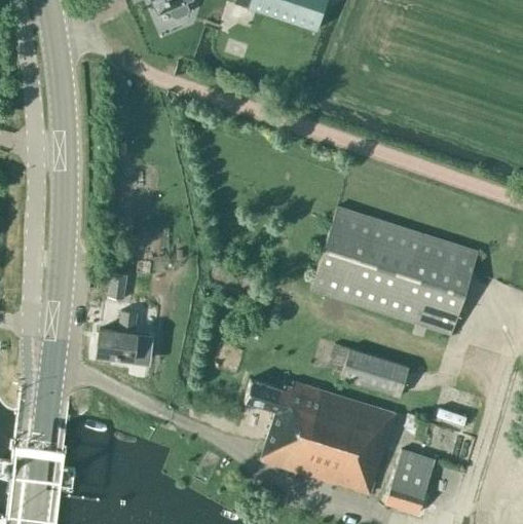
[(152,0),(159,15),(171,10),(173,16),(178,19),(188,13),(190,9),(188,3),(193,1),(192,0),(152,0)]
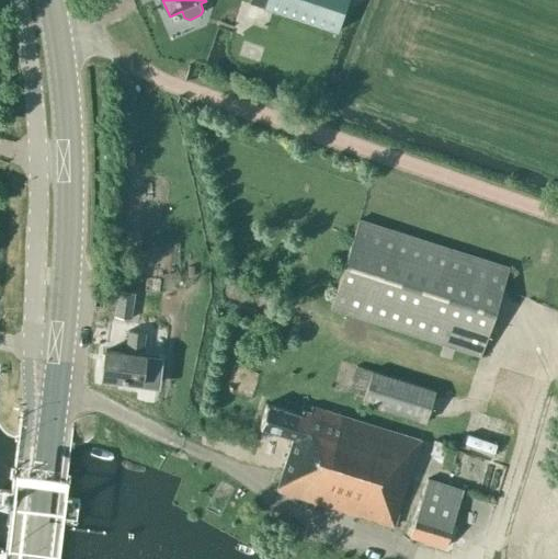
[(248,0),(248,3),(281,13),(272,40),(306,50),(310,38),(323,42),(328,27),(336,0),(248,0)]
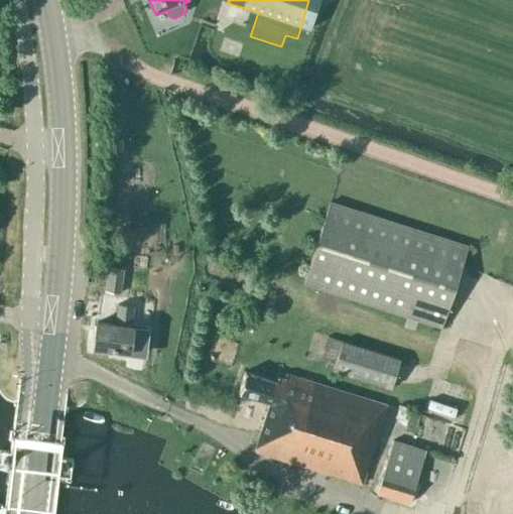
[(333,203),(305,284),(442,329),(469,247),(333,203)]
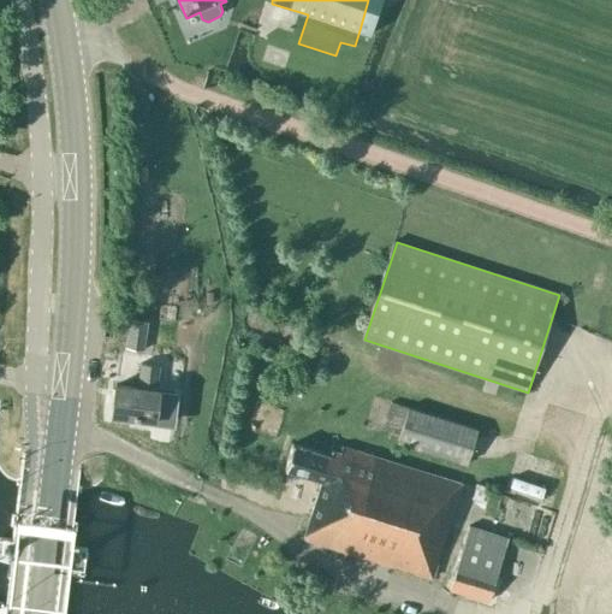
[(131,319),(128,350),(146,352),(148,322),(131,319)]
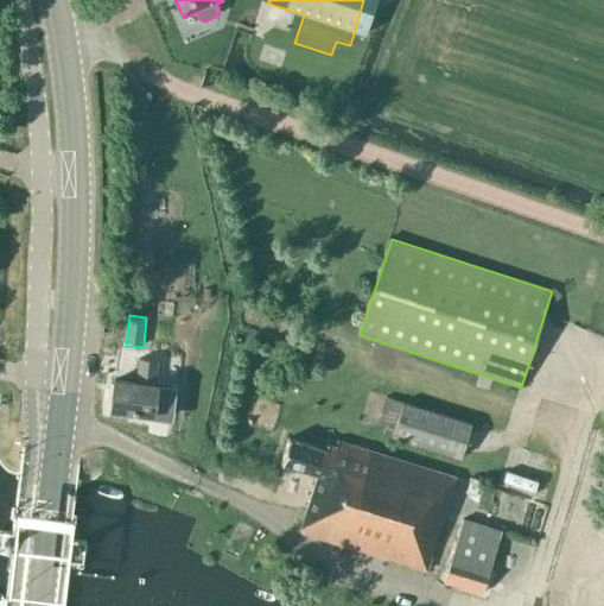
[(115,382),(112,412),(154,417),(157,386),(154,385),(157,361),(139,359),(137,384),(115,382)]
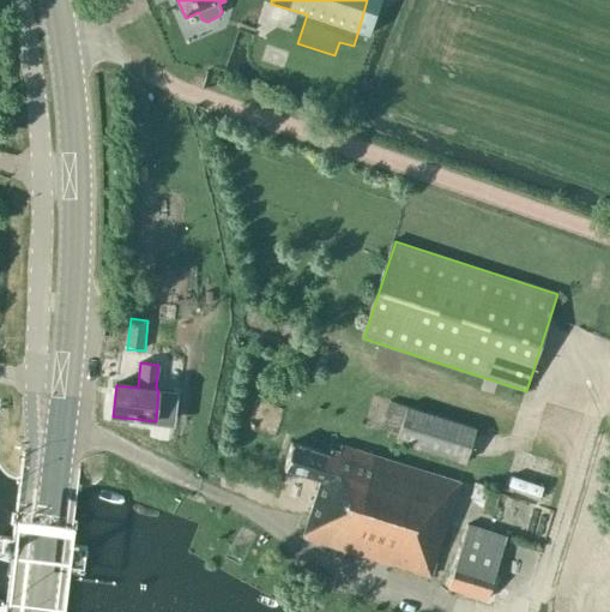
[(478,430),(406,409),(397,444),(469,465),(478,430)]
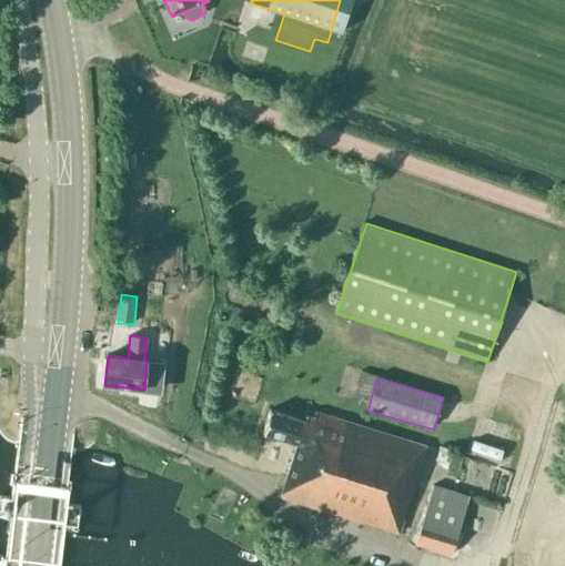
[(298,444),(286,481),(282,497),(401,534),(429,447),(319,413),(320,407),(351,416),(357,394),(318,382),(305,421),(272,410),(264,434),(298,444)]
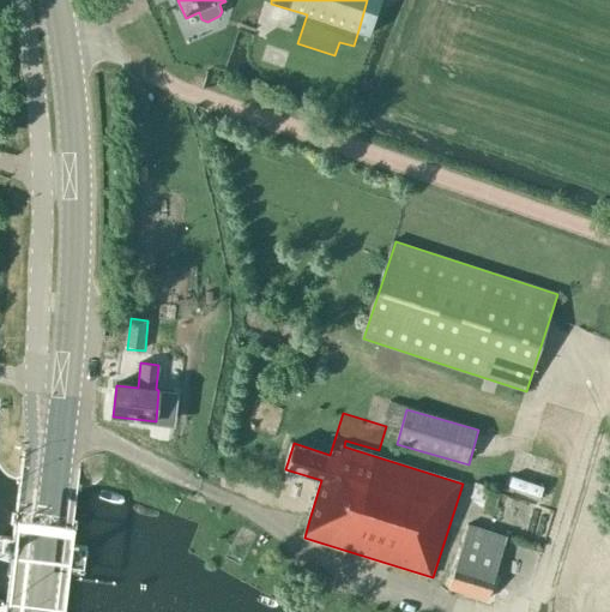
[(503,477),(483,471),(475,499),(495,507),(503,477)]
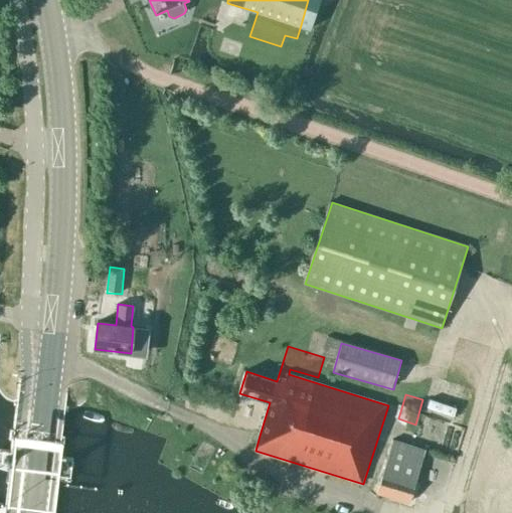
[(428,451),(394,441),(378,493),(410,504),(428,451)]
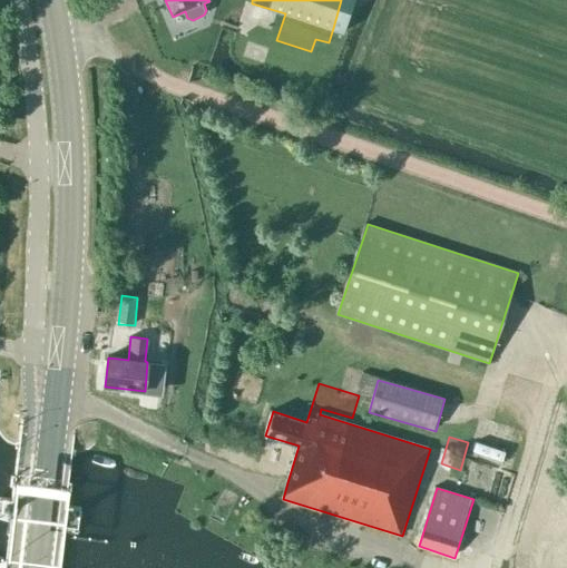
[(2,517),(74,532),(78,516),(6,500),(2,517)]
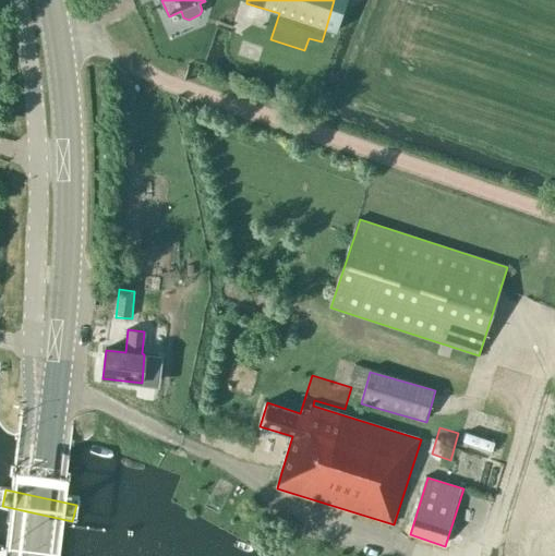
[(92,505),(75,503),(72,524),(88,527),(92,505)]
